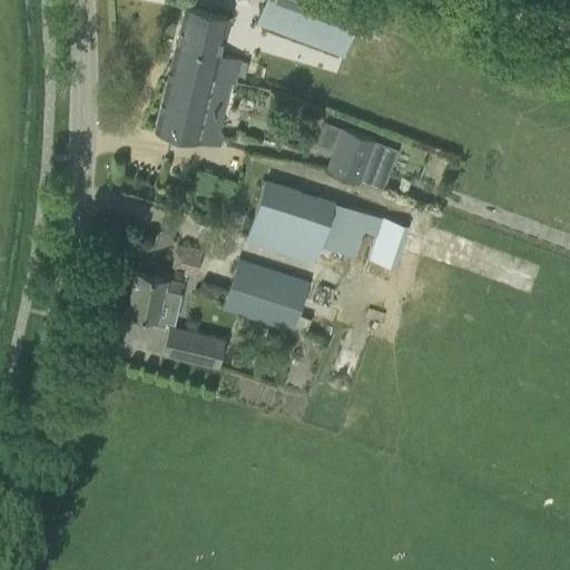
[(364,1),(359,0),(264,0),(256,22),(344,56),(364,1)]
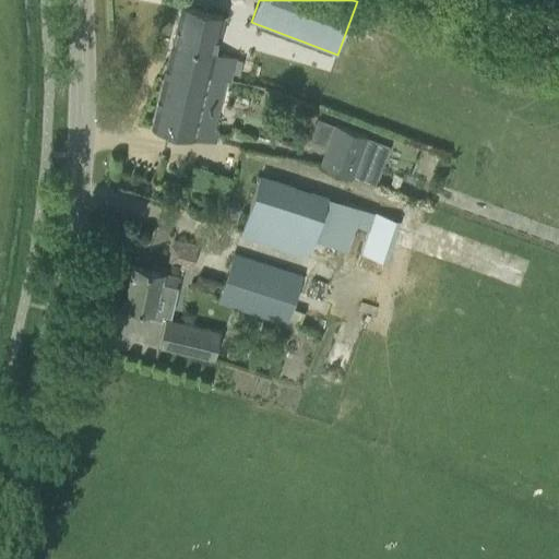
[(180,6),(167,62),(209,72),(207,74),(229,80),(235,58),(214,52),(223,16),(180,6)]
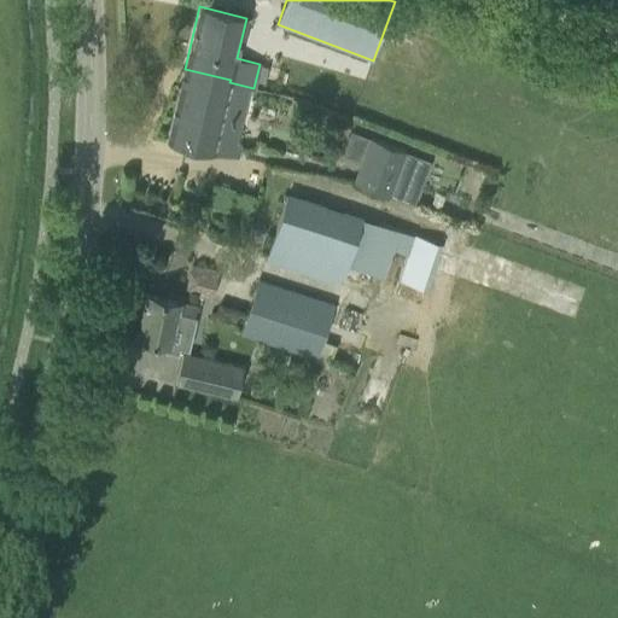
[(254,89),(254,88),(229,82),(231,80),(185,69),(167,140),(237,157),(240,146),(238,145),(251,88),(254,89)]
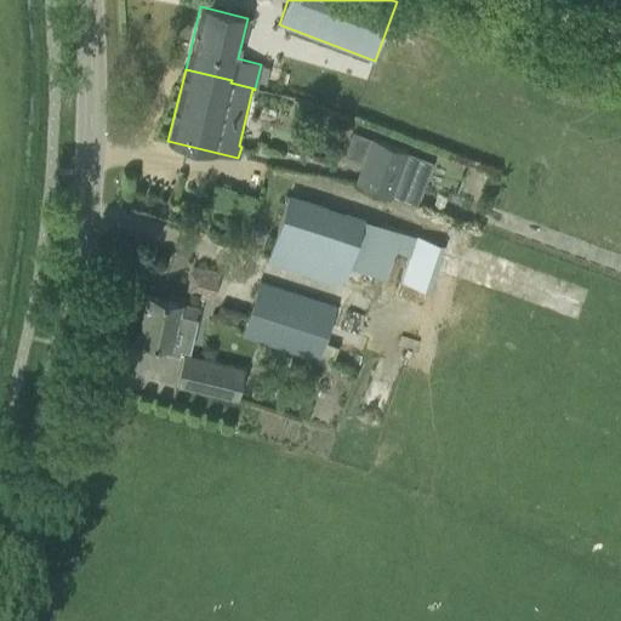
[(415,206),(432,160),(371,138),(354,183),(415,206)]
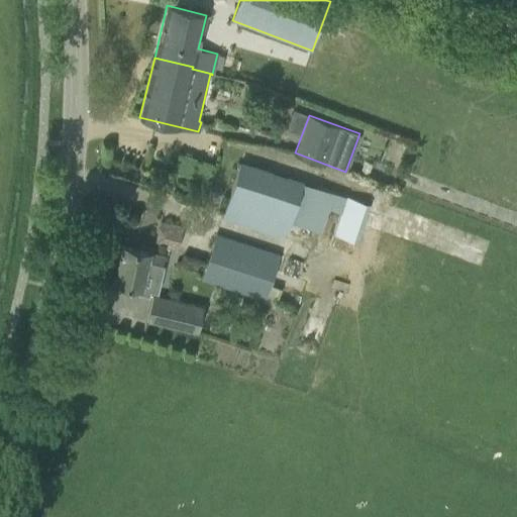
[(240,162),(222,217),(284,238),(286,231),(290,222),(321,232),(328,209),(340,213),(333,233),(357,241),(370,205),(240,162)]
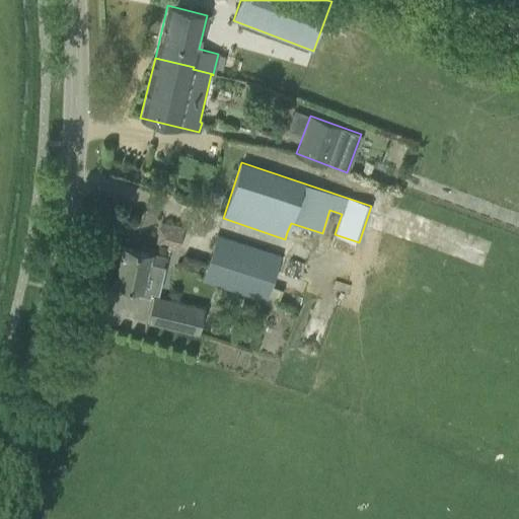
[(157,244),(178,249),(183,229),(161,224),(157,244)]
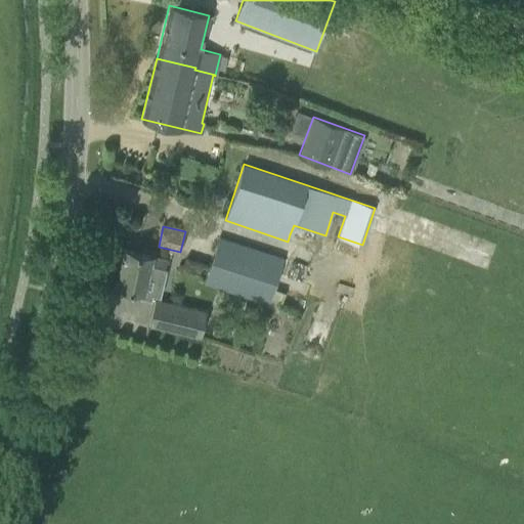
[(205,281),(269,302),(284,257),(219,236),(205,281)]
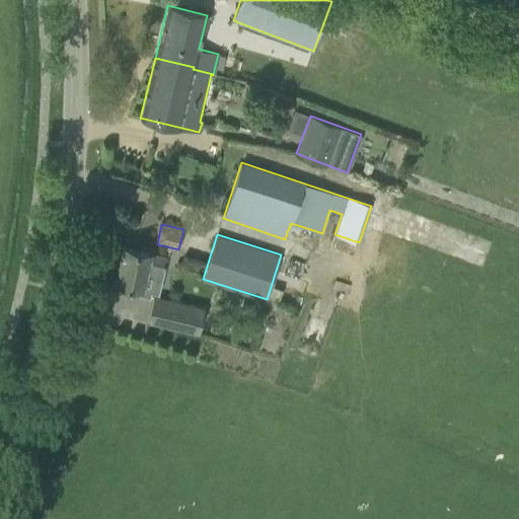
[(157,292),(165,257),(150,253),(150,252),(124,246),(115,283),(139,289),(138,293),(149,296),(150,291),(157,292)]
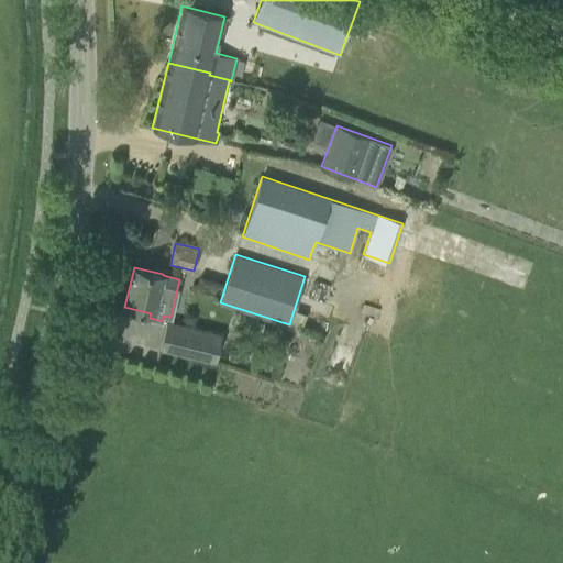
[(159,348),(216,361),(222,333),(166,320),(159,348)]
